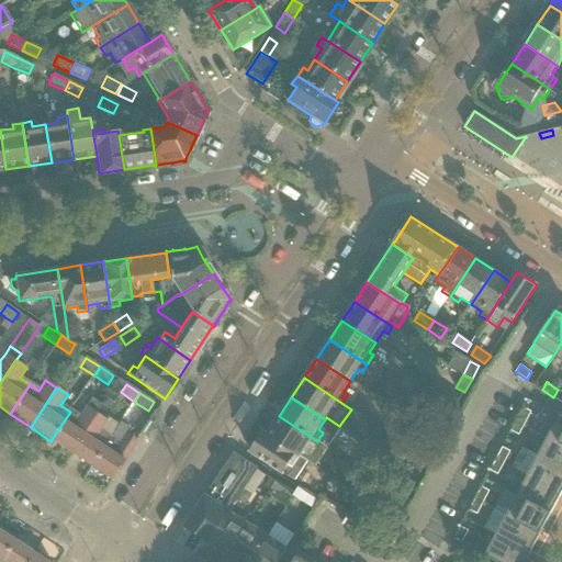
[(451,417),(459,403),(450,397),(442,412),(451,417)]
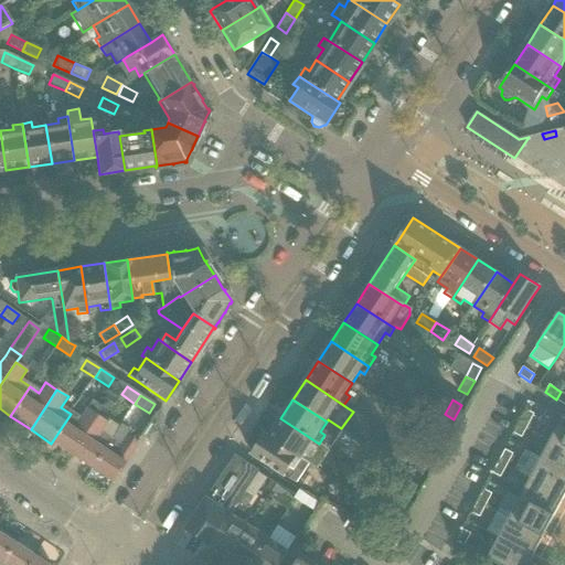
[(71,414),(51,444),(71,456),(97,416),(103,407),(92,401),(86,408),(80,419),(71,414)]
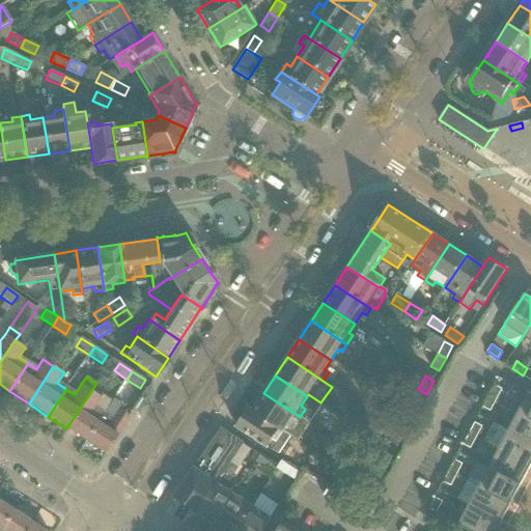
[(488,396),(497,400),(502,389),(495,385),(488,396)]
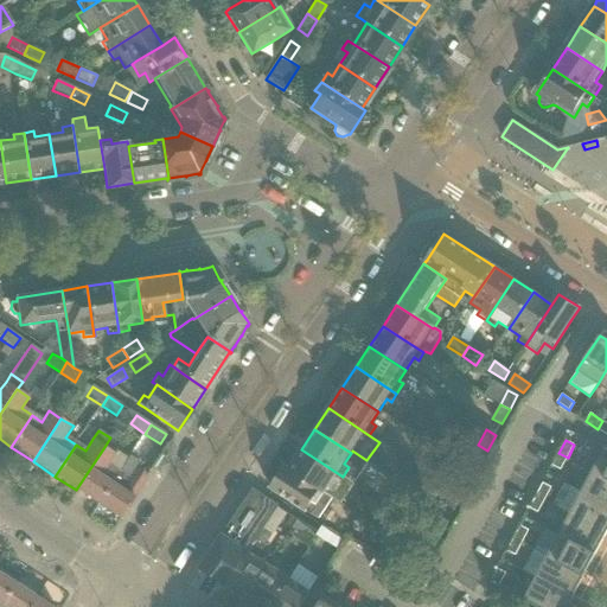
[(478,445),(468,460),(478,466),(487,451),(478,445)]
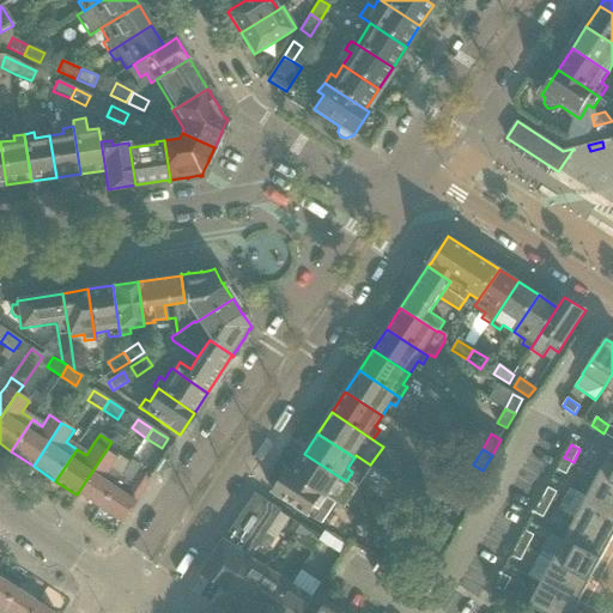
[(77,495),(99,510),(120,478),(110,471),(117,459),(105,451),(77,495)]
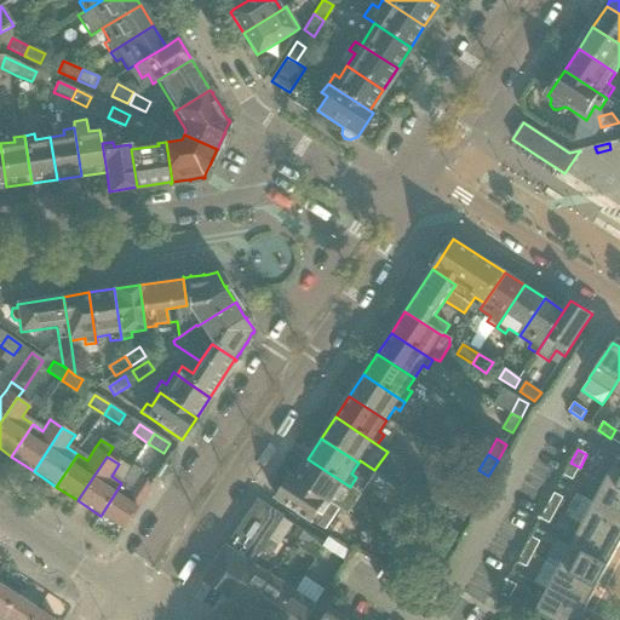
[(604,481),(619,489),(619,459),(618,458),(604,481)]
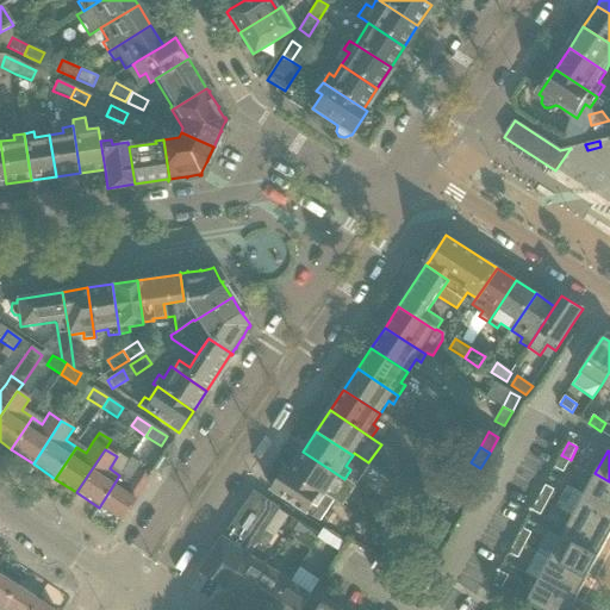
[(290,472),(288,472),(334,503),(343,508),(356,487),(344,479),(303,452),(290,472)]
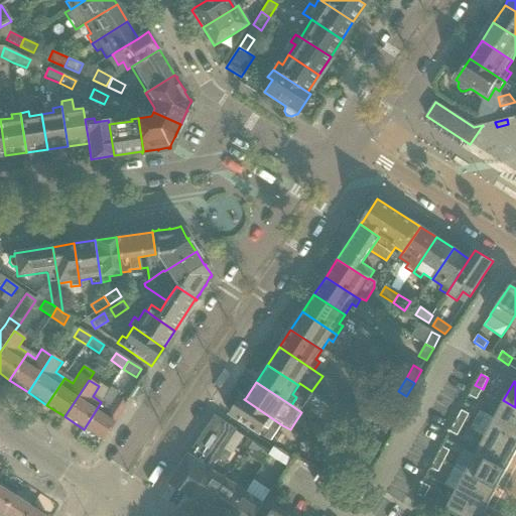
[(483,389),(475,385),(470,396),(477,400),(483,389)]
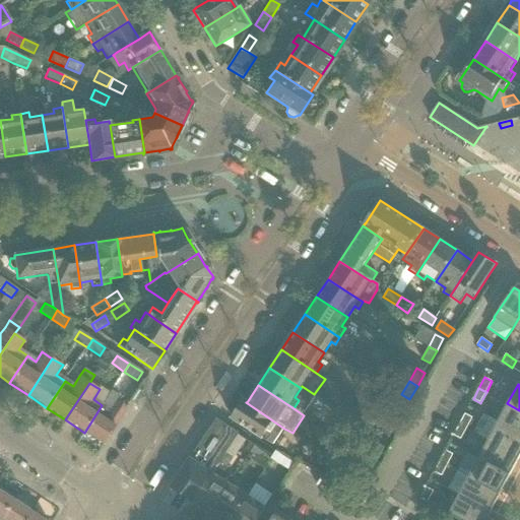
[(96,413),(84,433),(103,445),(127,409),(127,407),(118,401),(120,397),(111,390),(102,404),(102,405),(96,413)]
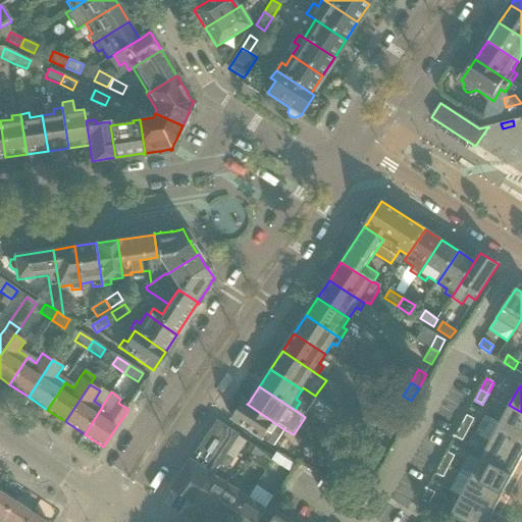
[(236,414),(231,420),(249,431),(267,444),(274,448),(285,430),(247,404),(244,402),(243,404),(239,402),(232,412),(236,414)]
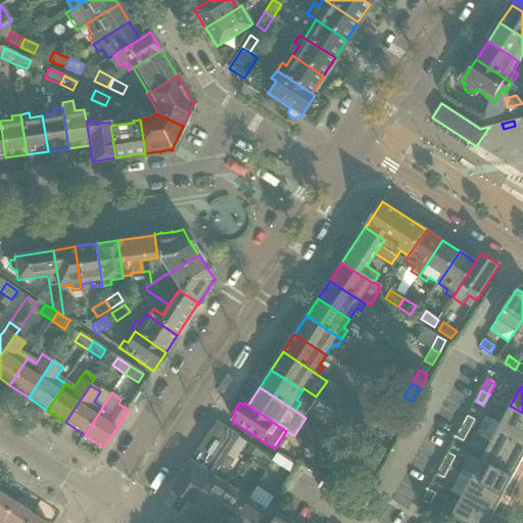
[(522,413),(510,406),(501,424),(522,436),(522,413)]
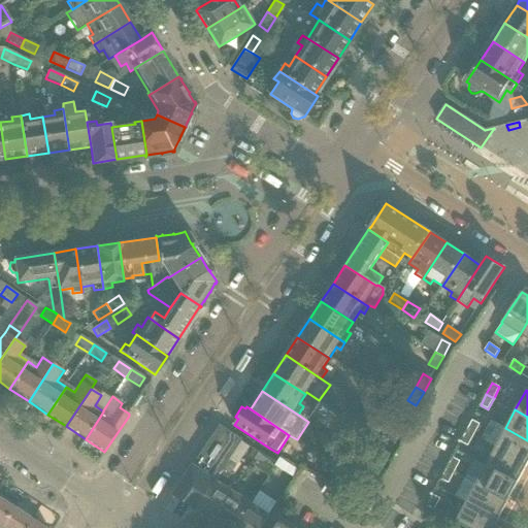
[(403,430),(410,416),(402,411),(394,425),(403,430)]
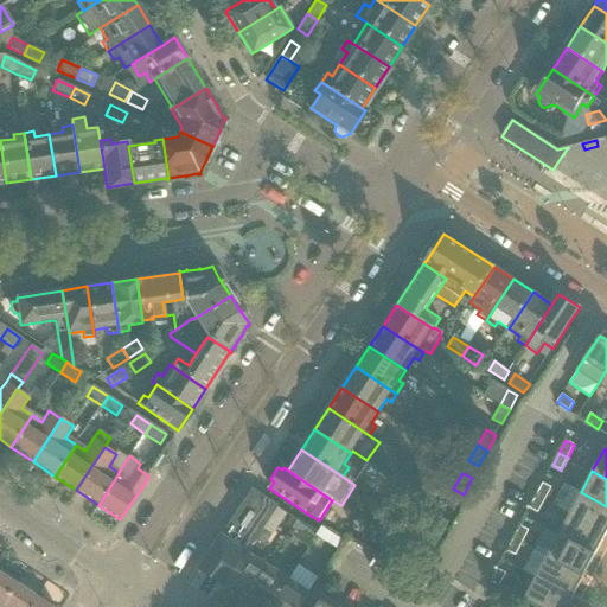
[(536,496),(544,500),(551,487),(543,484),(536,496)]
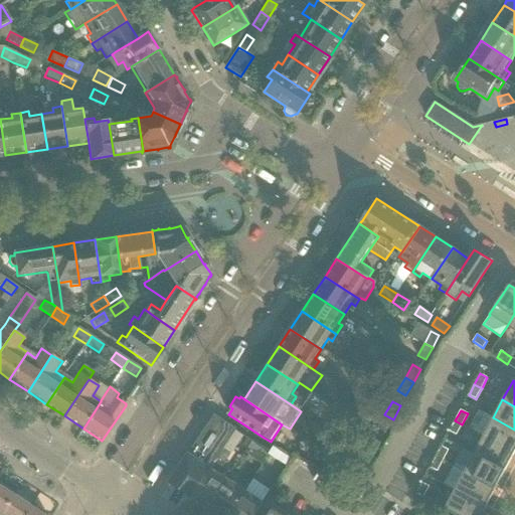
[(384,414),(377,427),(385,433),(393,419),(384,414)]
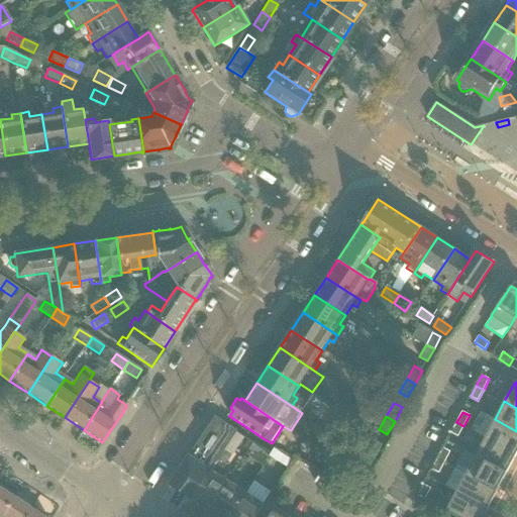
[(170,487),(193,502),(237,434),(236,433),(237,432),(215,418),(170,487)]
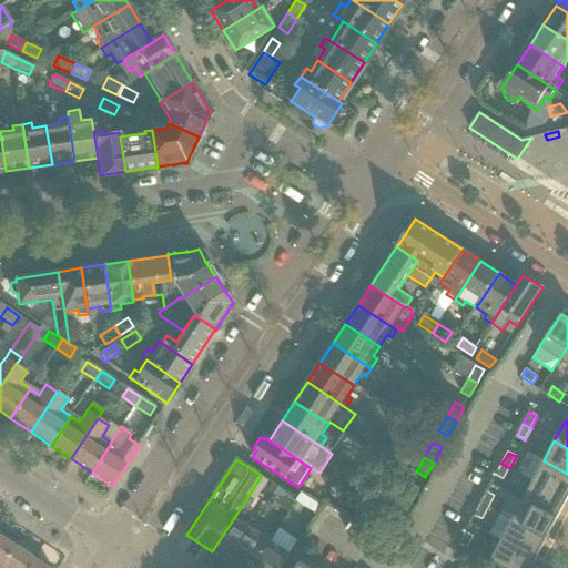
[(533,480),(567,499),(567,497),(567,474),(544,460),(533,480)]
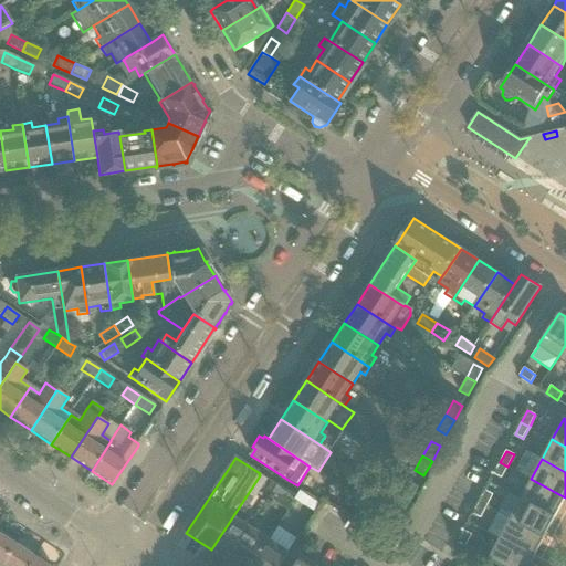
[(507,467),(500,462),(493,474),(502,479),(507,467)]
